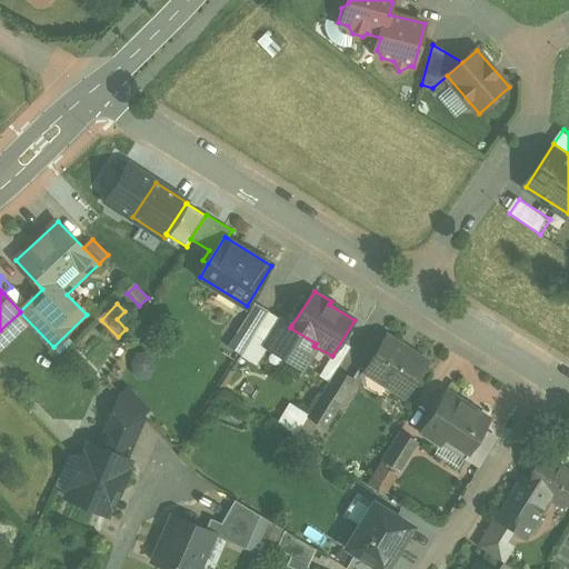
[(256,303),(236,333),(249,341),(240,356),(251,362),(261,347),(261,339),(267,342),(281,320),(268,312),(256,303)]
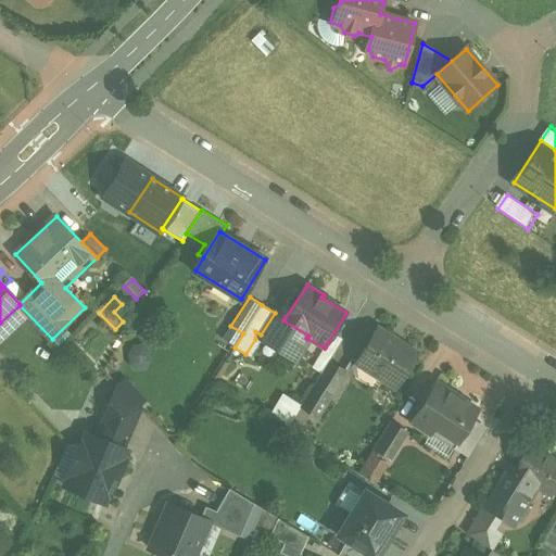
[(285,318),(275,313),(261,335),(260,338),(295,361),(307,339),(306,338),(308,336),(283,320),(285,318)]
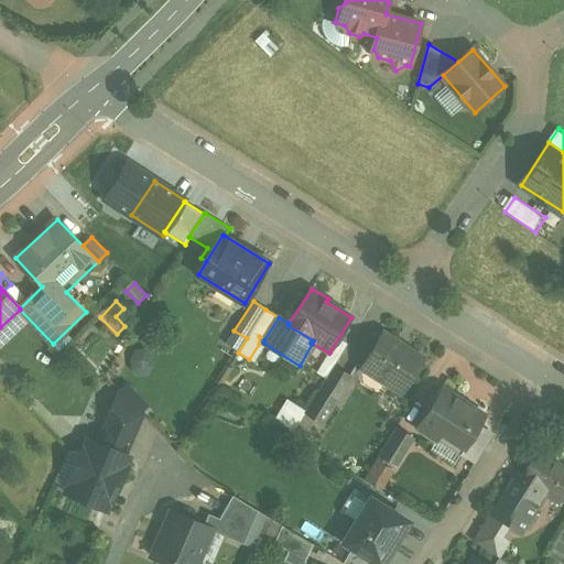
[(424,359),(383,334),(362,367),(403,393),(424,359)]
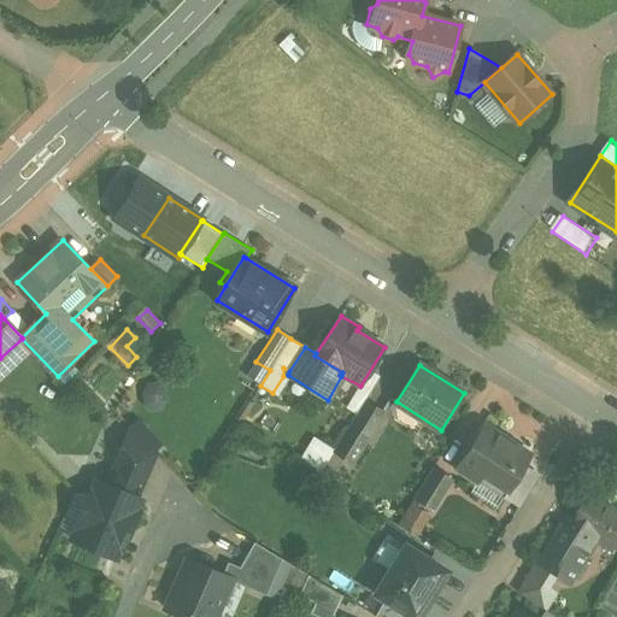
[(380,376),(370,371),(346,409),(356,415),(380,376)]
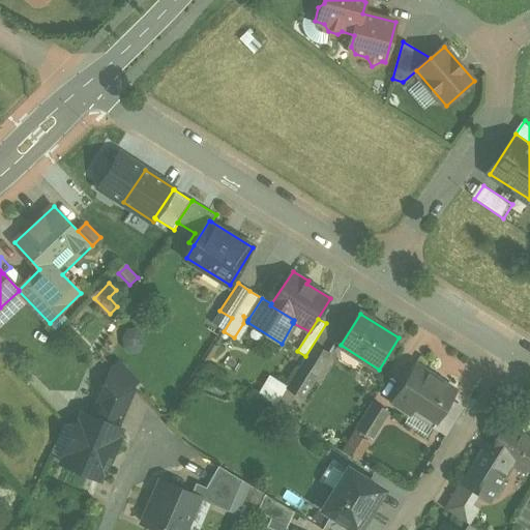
[(315,346),(288,389),(301,399),(328,354),(315,346)]
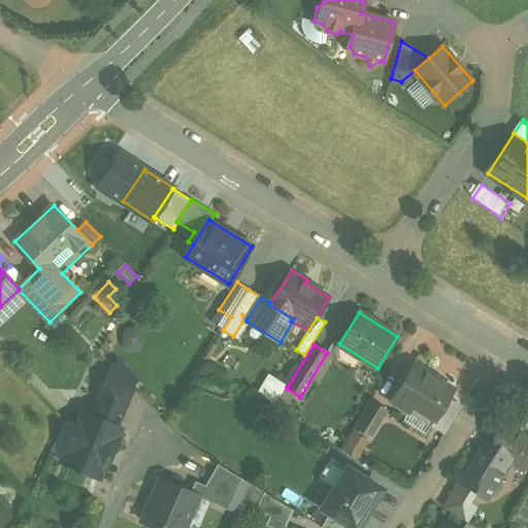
[(429,371),(416,362),(391,400),(432,426),(455,390),(428,373),(429,371)]
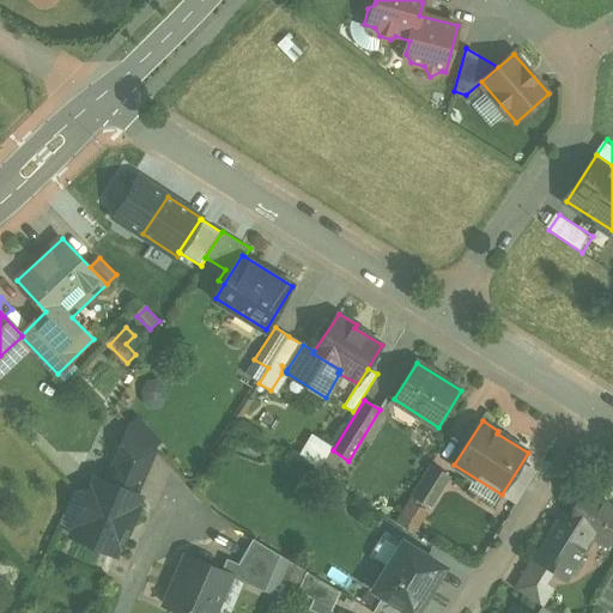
[(129,426),(105,481),(135,495),(155,451),(129,426)]
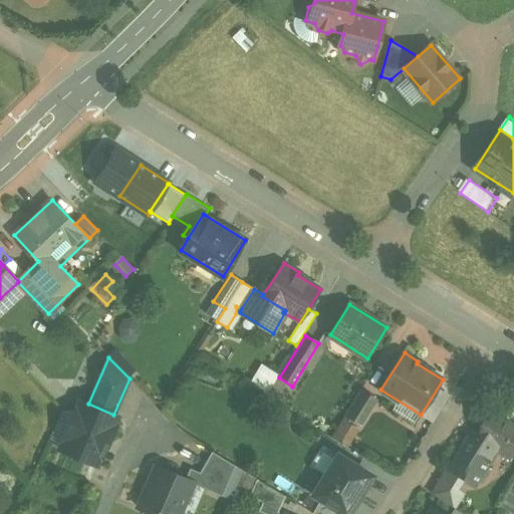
[(363,391),(347,416),(360,425),(377,400),(363,391)]
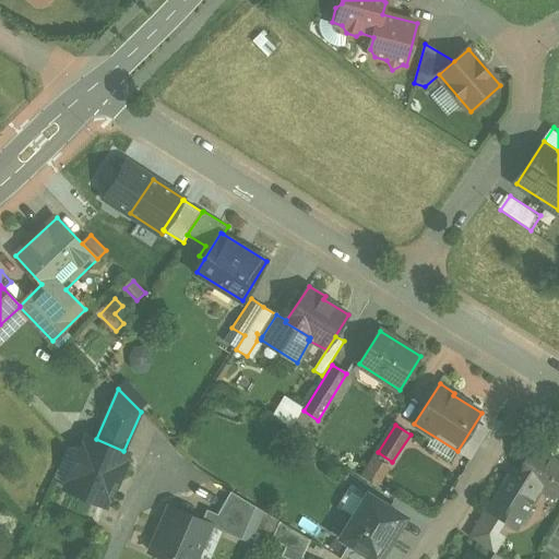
[(130,454),(87,436),(66,488),(107,506),(130,454)]
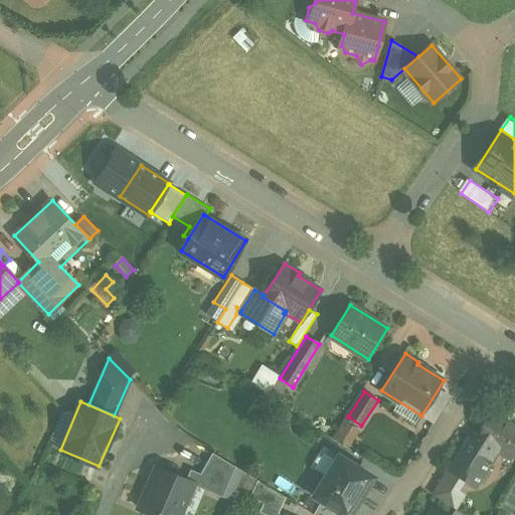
[(514,421),(495,409),(475,442),(470,439),(451,470),(466,480),(478,487),(492,465),(478,456),(487,443),(514,460),(514,457),(514,421)]
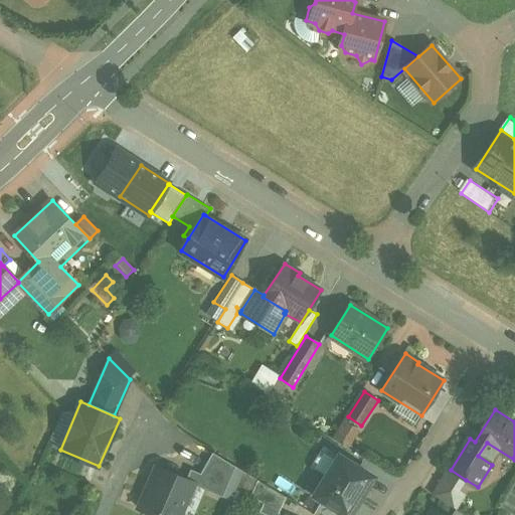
[(363,457),(332,438),(325,449),(339,457),(357,468),(363,457)]
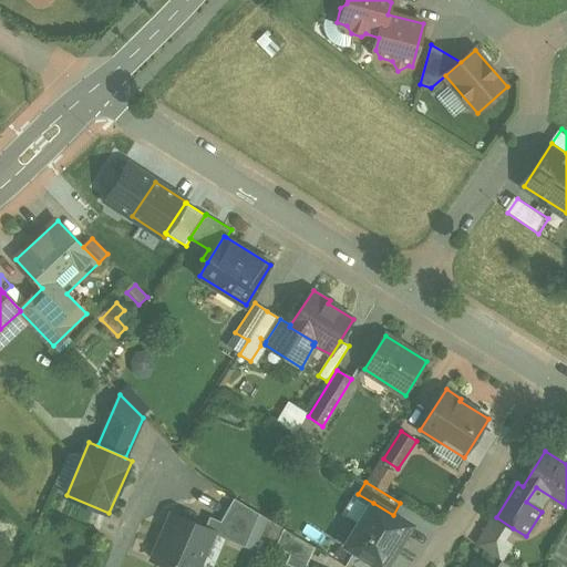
[(373,503),(347,545),(382,566),(383,566),(410,525),(393,515),(373,503)]
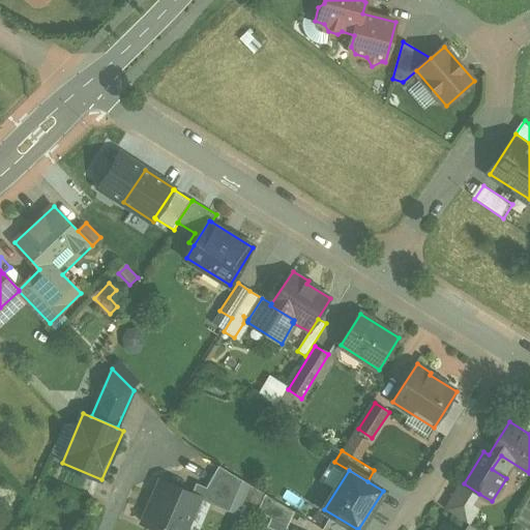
[(479,494),(464,483),(447,510),(468,523),(477,509),(472,506),(479,494)]
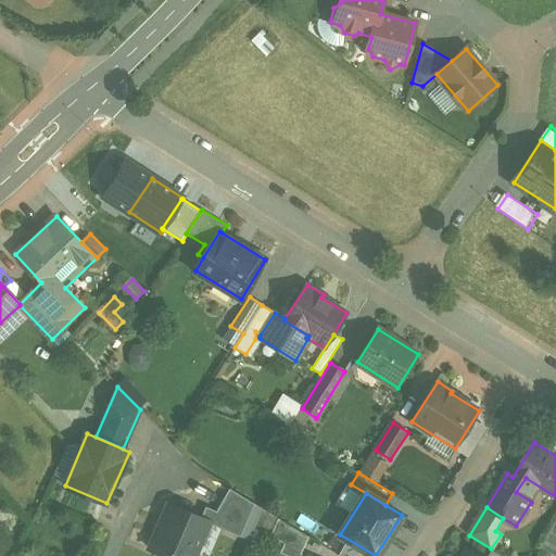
[(213,508),(205,526),(236,539),(243,521),(213,508)]
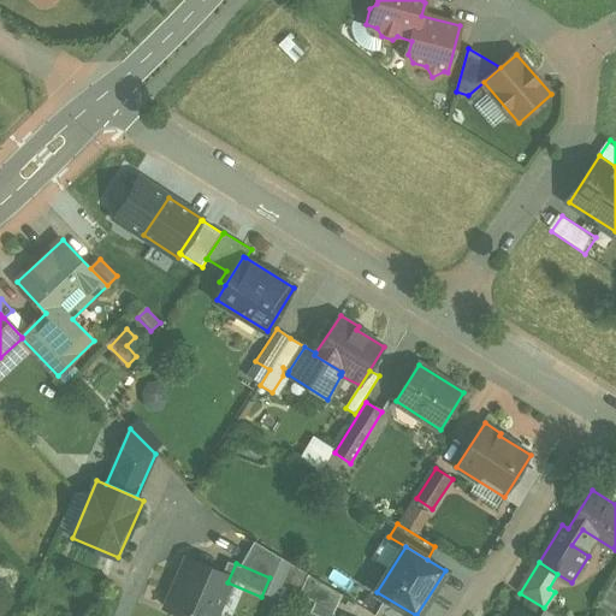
[(187,615),(227,615),(240,590),(182,566),(164,606),(187,615)]
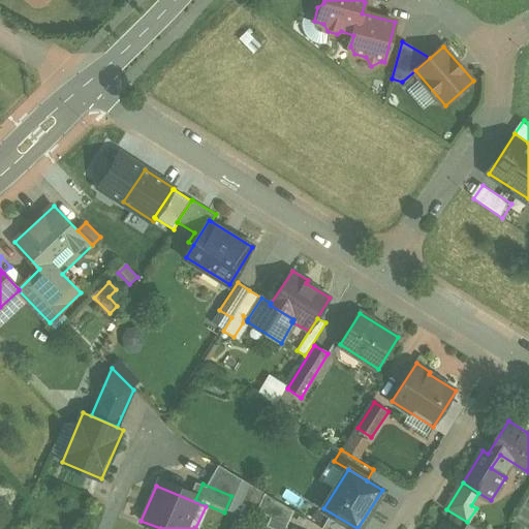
[(293,510),(266,493),(257,510),(288,524),(293,510)]
